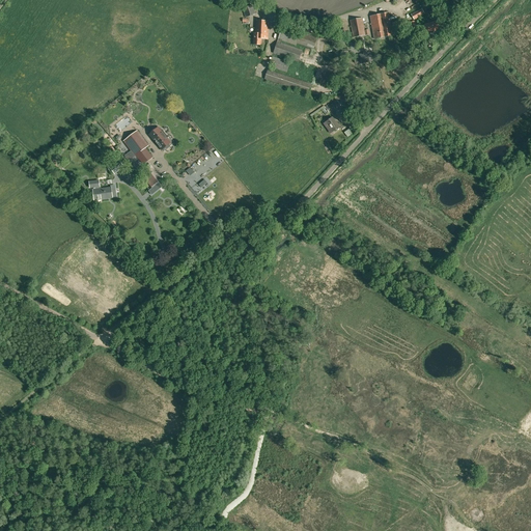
[(246,18),(255,14),(253,5),(243,8),(246,18)]
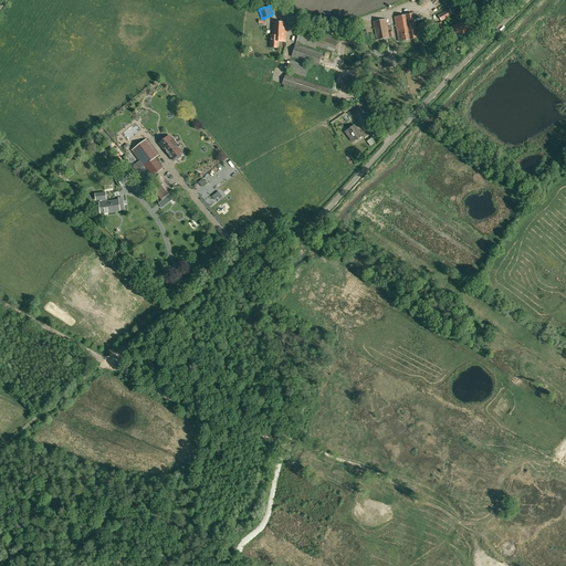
[(452,14),(450,10),(439,17),(441,21),(452,14)]
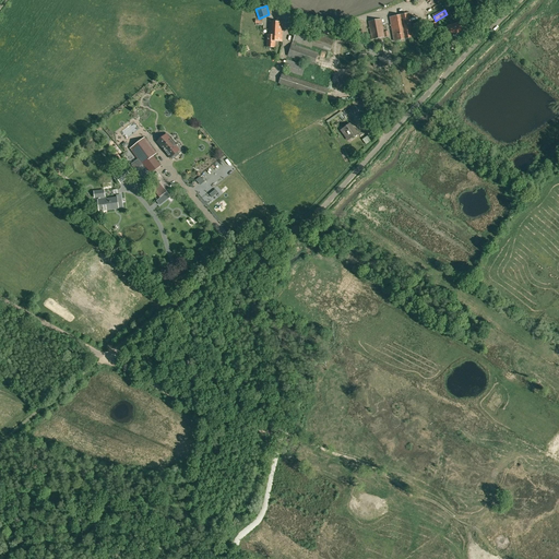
[(394,42),(413,37),(408,13),(390,18),(394,42)]
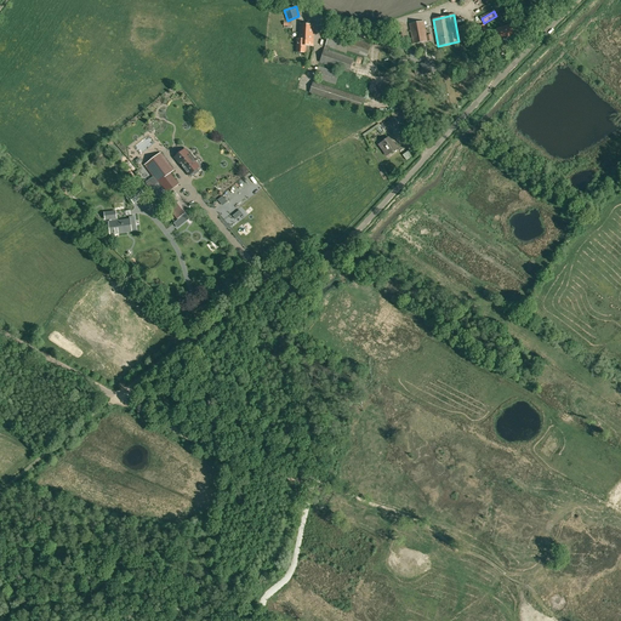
[(427,41),(423,21),(409,23),(414,44),(427,41)]
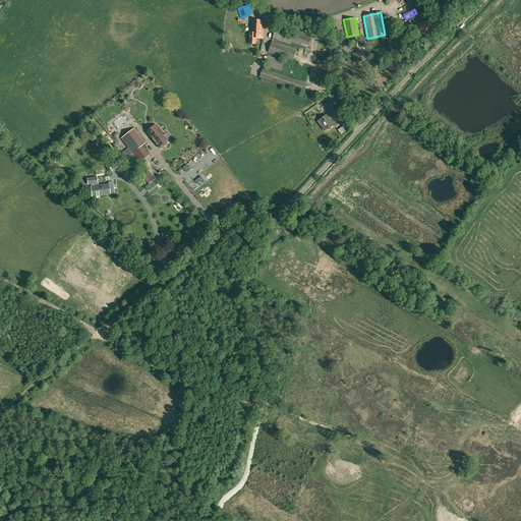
[(263,39),(264,20),(251,20),(250,33),(249,33),(248,44),(256,44),(256,38),(263,39)]
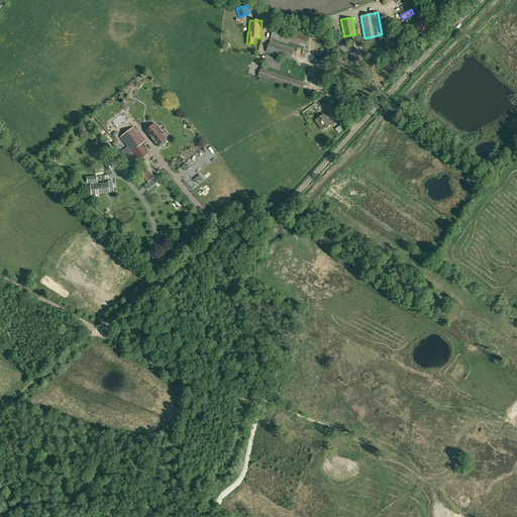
[(403,20),(398,22),(402,29),(407,27),(403,20)]
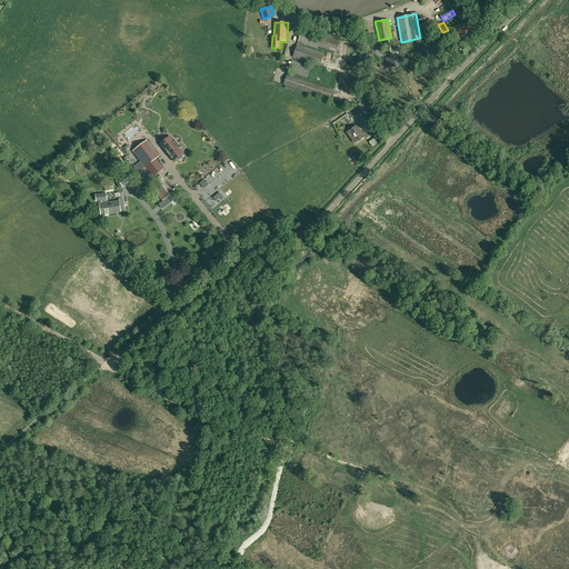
[(457,35),(470,31),(467,22),(455,27),(457,35)]
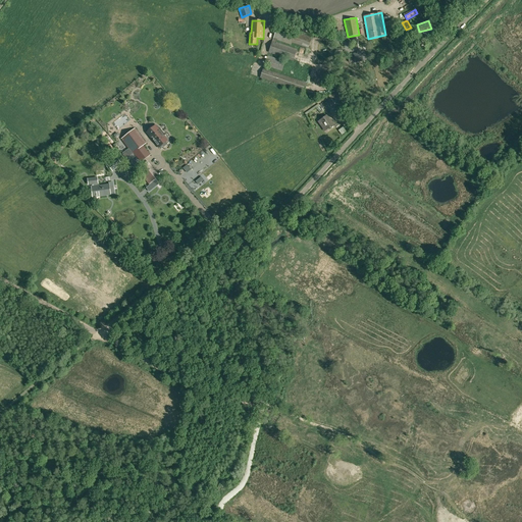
[(291,44),(292,43),(301,46),(308,49),(312,38),(295,33),(278,27),(273,38),(268,52),(293,61),(297,50),(276,42),(277,40),(291,44)]
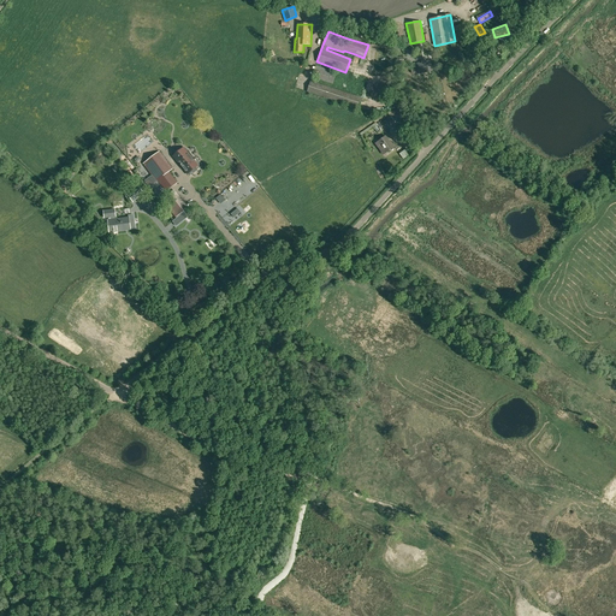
[(431,60),(426,60),(425,58),(421,59),(421,63),(416,64),(419,73),(433,71),(431,60)]
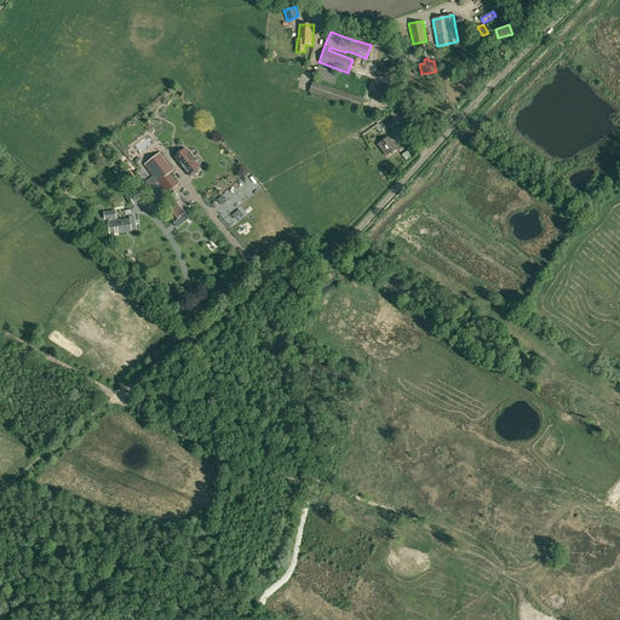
[(314,78),(334,85),(338,73),(317,67),(314,78)]
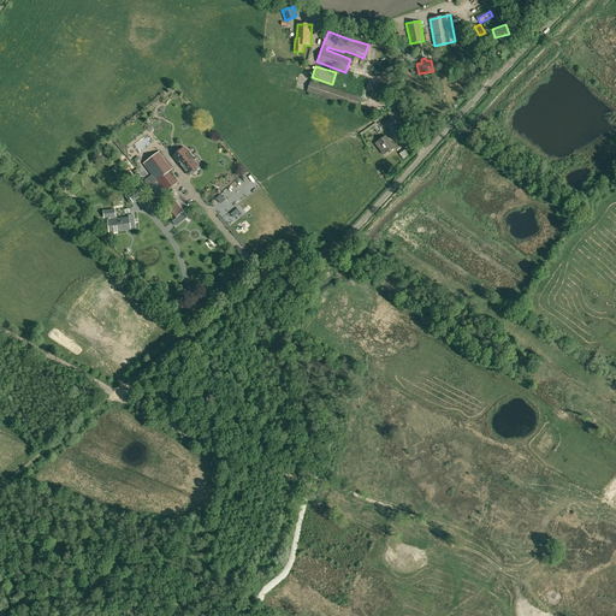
[(379,123),(377,124),(378,125),(374,128),(378,134),(389,126),(388,125),(394,120),(391,116),(380,124),(379,123)]
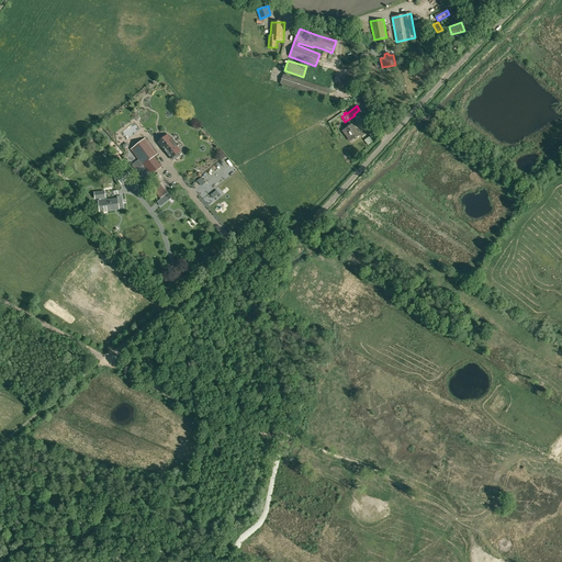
[(360,134),(358,131),(357,131),(351,124),(343,131),(345,135),(348,133),(352,139),(360,134)]
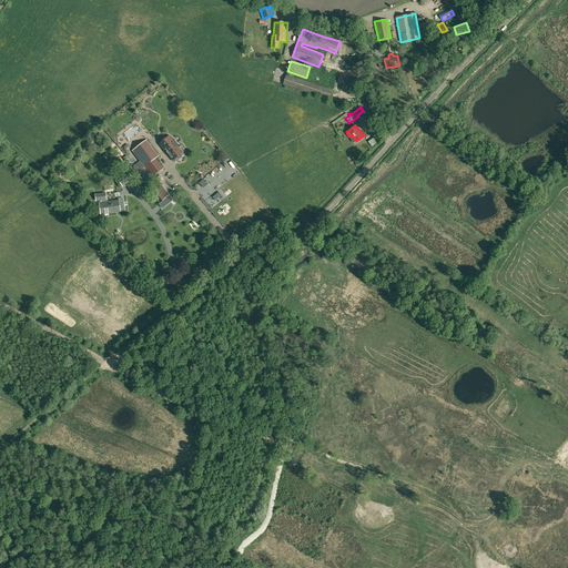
[(181,144),(178,146),(170,137),(160,144),(173,161),(181,154),(184,158),(189,154),(181,144)]
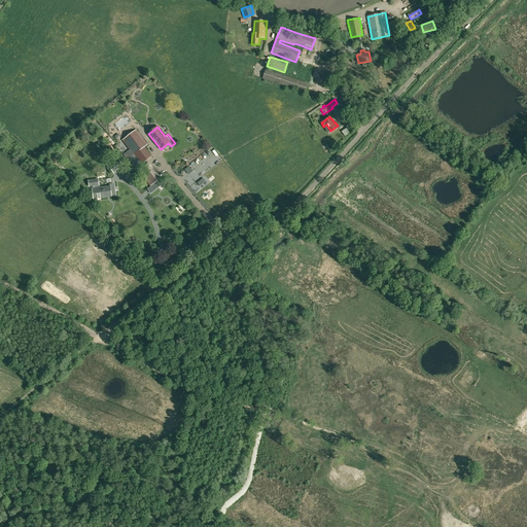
[(127,161),(129,159),(136,169),(146,161),(152,156),(144,147),(148,144),(137,129),(114,146),(127,161)]
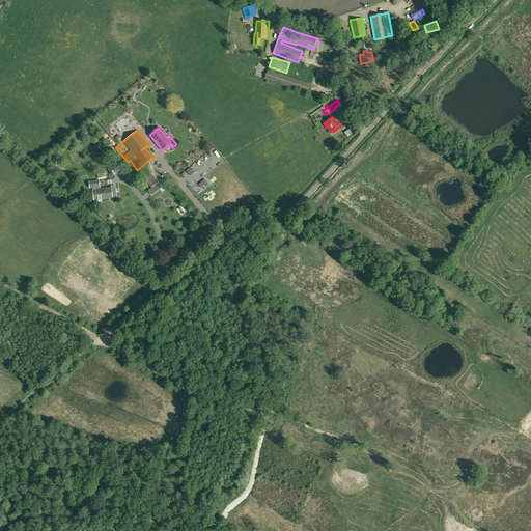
[(109,167),(114,174),(123,166),(118,160),(109,167)]
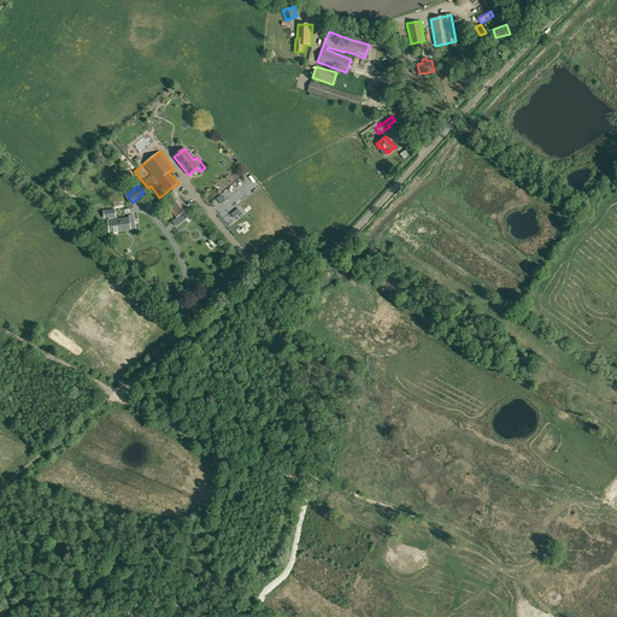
[(129,218),(116,219),(116,217),(115,210),(104,212),(105,218),(107,218),(110,233),(115,231),(115,230),(118,230),(118,231),(130,229),(129,218)]
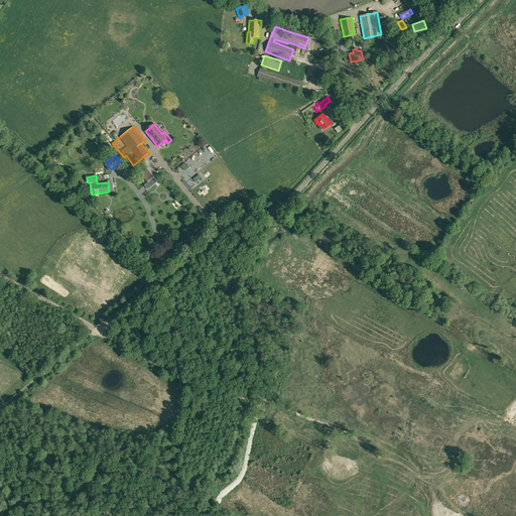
[(154,177),(145,185),(148,188),(157,180),(154,177)]
